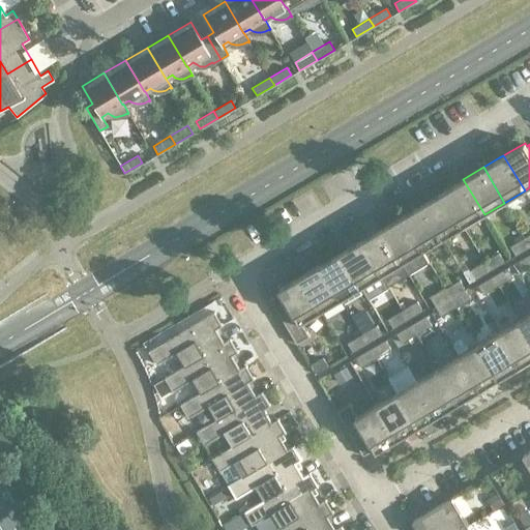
[(484,214),(463,179),(459,182),(443,192),(464,227),(484,214)]
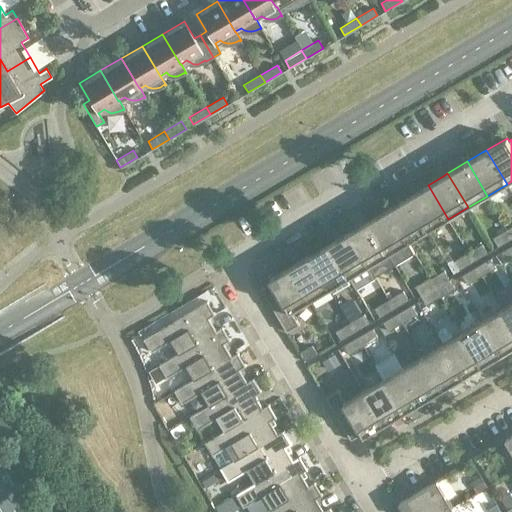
[(448,219),(428,185),(412,194),(408,196),(429,231),(448,219)]
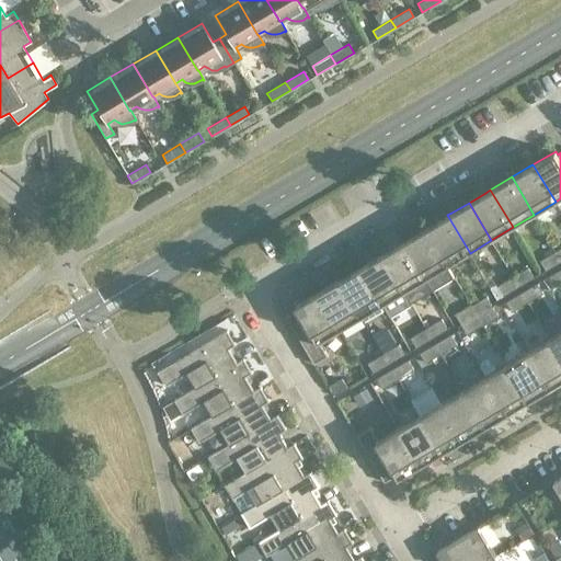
[(470,253),(447,215),(442,218),(425,228),(448,266),(470,253)]
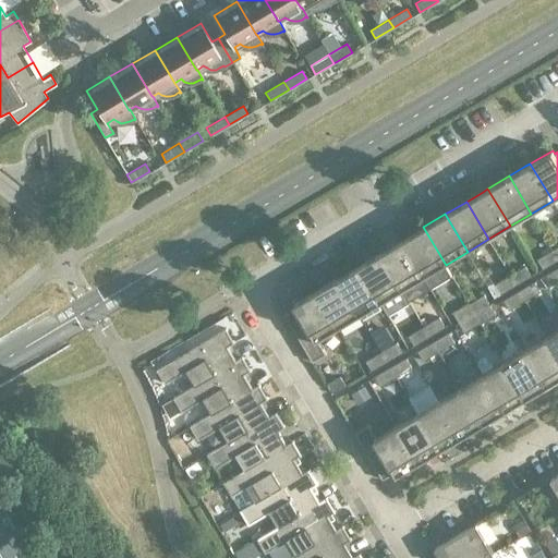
[(446,265),(423,227),(407,237),(401,240),(424,277),(446,265)]
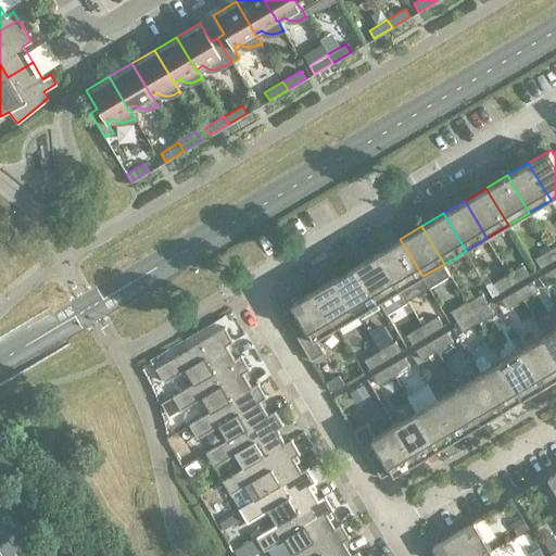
[(422,276),(400,239),(395,241),(379,251),(401,289),(422,276)]
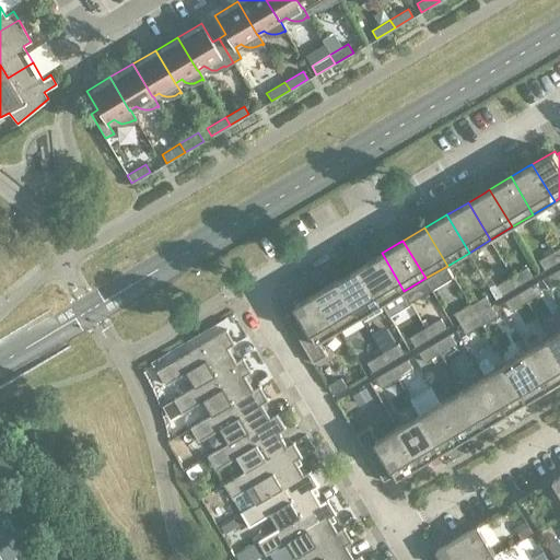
[(559,259),(555,251),(539,259),(545,269),(559,259)]
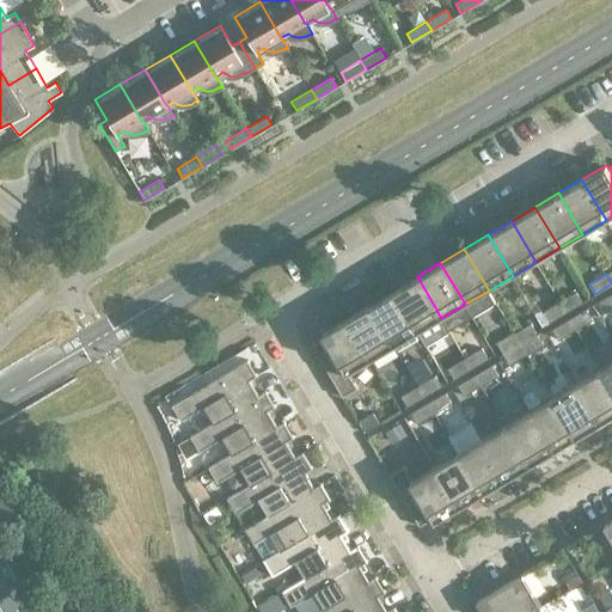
[(441,318),(417,276),(399,287),(393,291),(418,332),(441,318)]
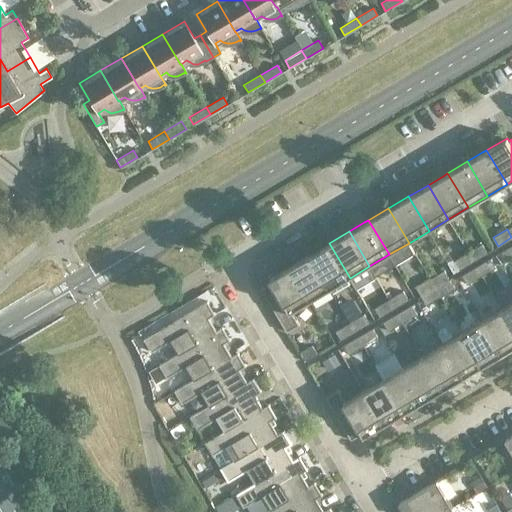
[(350,278),(329,243),(324,246),(310,255),(330,289),(350,278)]
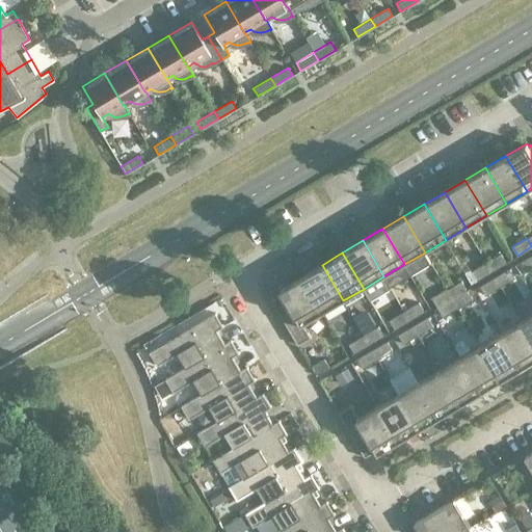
[(501,253),(486,262),(491,271),(506,262),(501,253)]
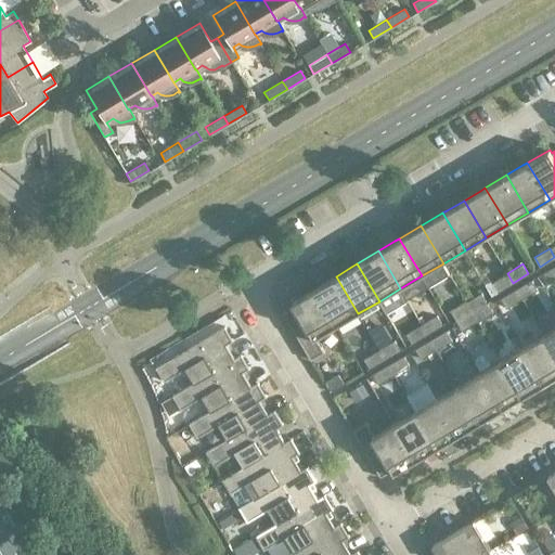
[(554,279),(554,266),(543,273),(550,283),(554,279)]
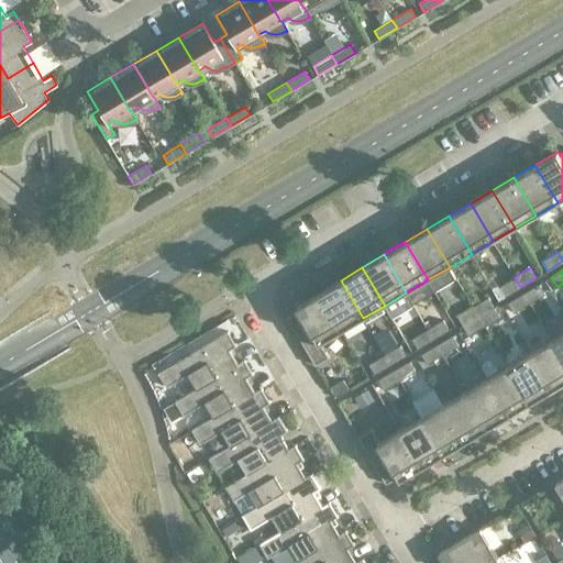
[(520,287),(515,277),(498,286),(505,296),(520,287)]
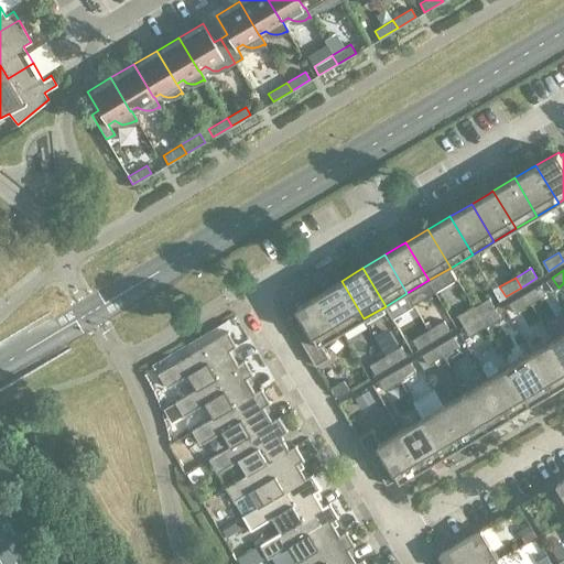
[(364,318),(342,281),(325,290),(320,293),(342,332),(364,318)]
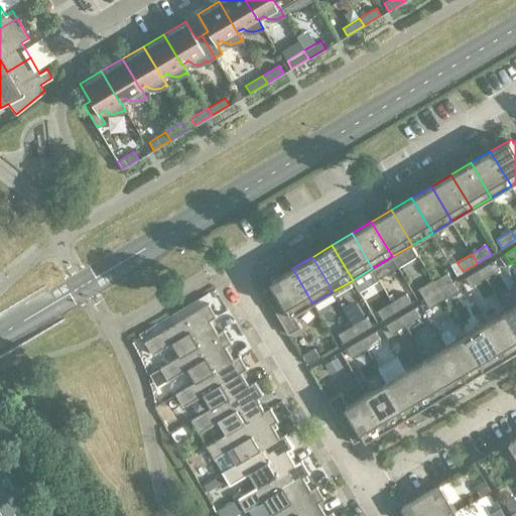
[(500,269),(495,260),(480,268),(486,278),(500,269)]
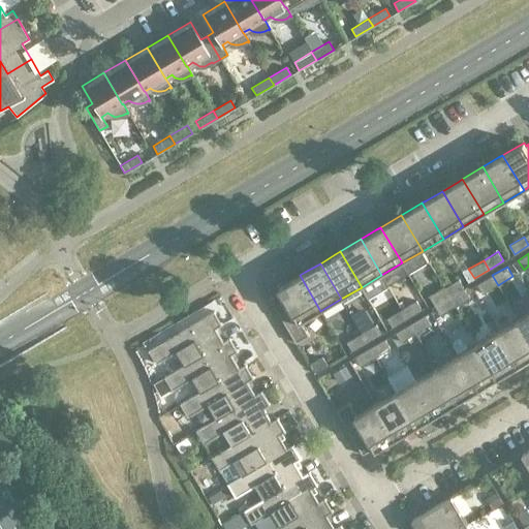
[(320,311),(300,275),(296,278),(278,287),(280,291),(276,294),(270,298),(297,343),(309,335),(302,322),(320,311)]
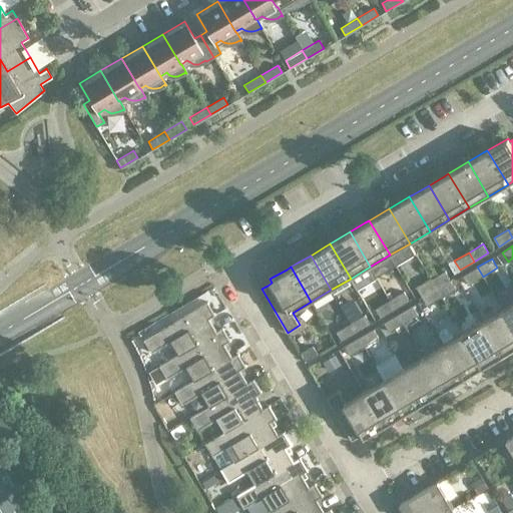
[(483,277),(477,267),(463,276),(468,285),(483,277)]
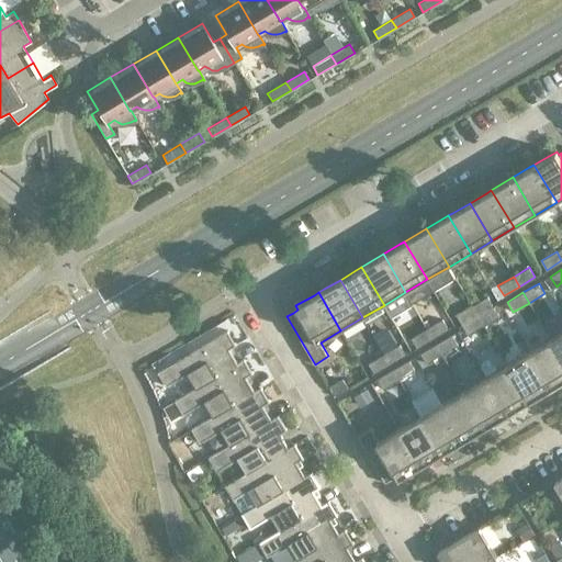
[(487,296),(472,305),(478,315),(494,306),(487,296)]
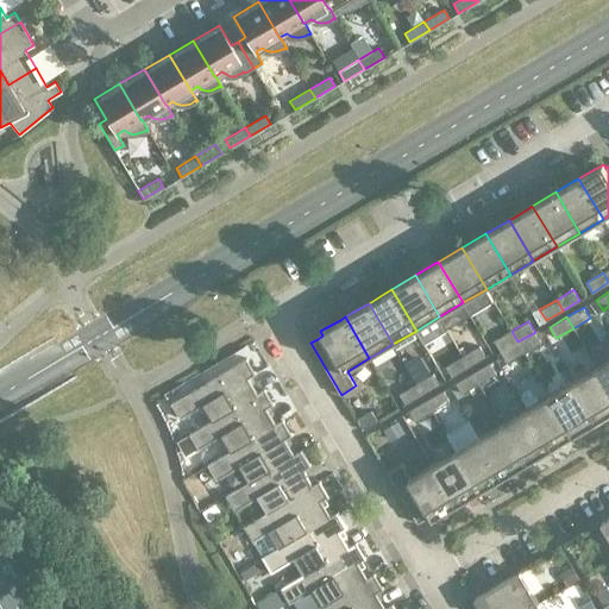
[(518,341),(512,331),(495,341),(501,352),(518,341)]
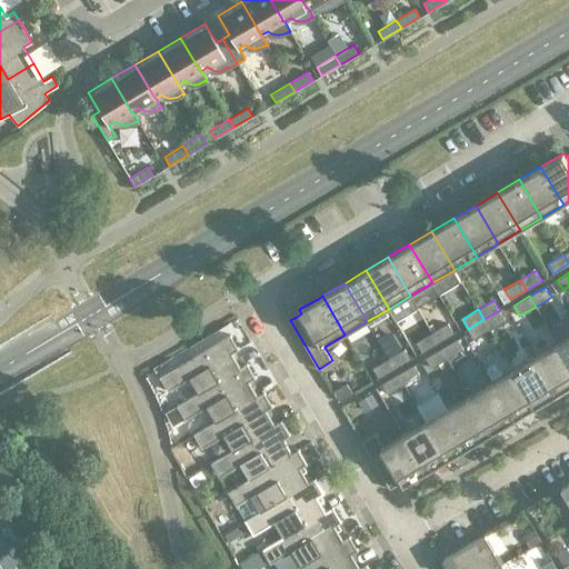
[(506,320),(500,310),(483,319),(490,329),(506,320)]
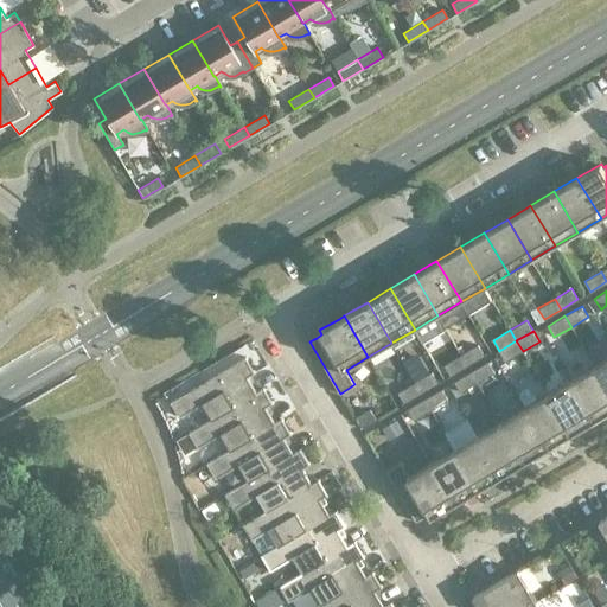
[(523,351),(516,340),(499,351),(505,362),(523,351)]
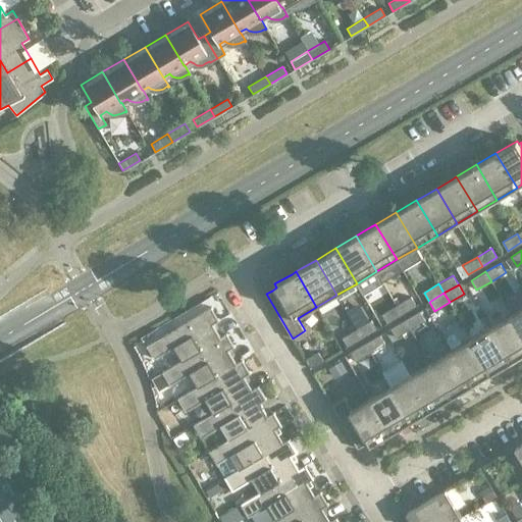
[(411,297),(397,305),(402,314),(417,306),(411,297)]
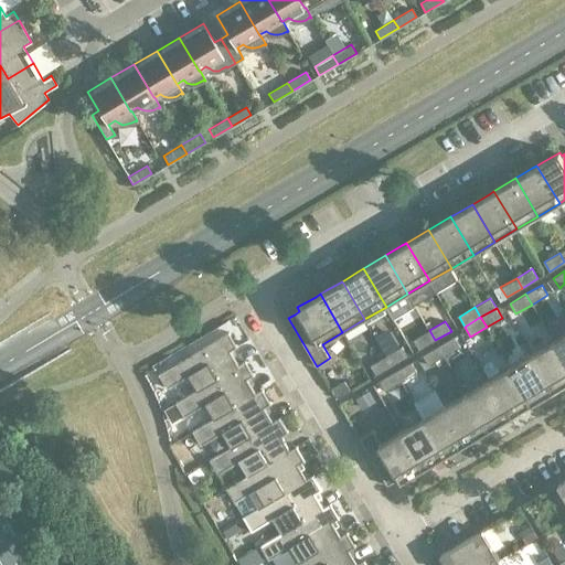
[(435,340),(429,330),(414,339),(419,350),(435,340)]
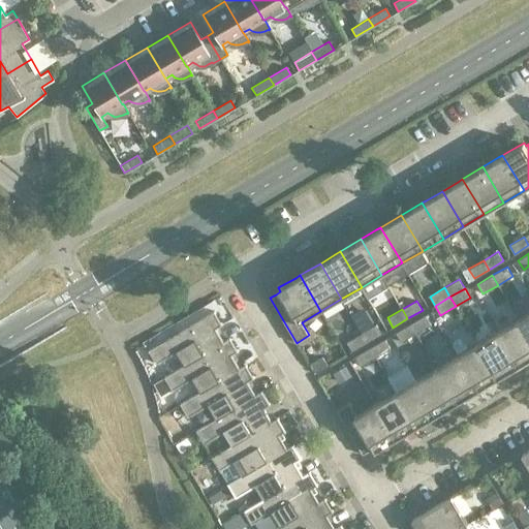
[(177,351),(184,365),(185,366),(224,342),(224,341),(217,330),(216,329),(222,324),(214,311),(149,350),(157,364),(177,351)]
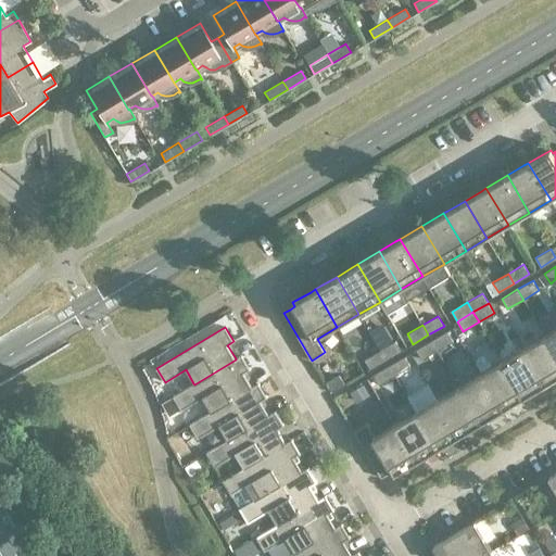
[(555,328),(544,336),(555,354),(555,328)]
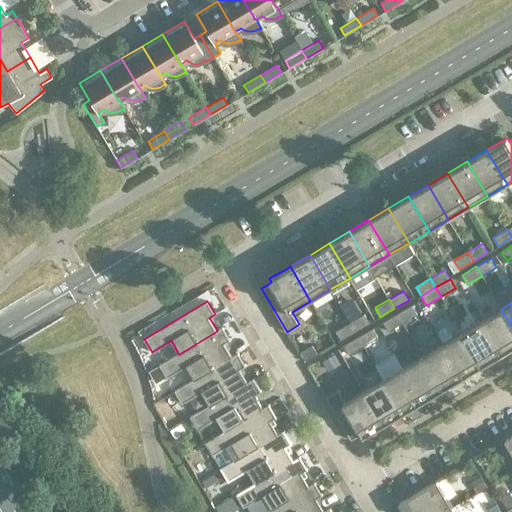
[(417,314),(412,305),(397,313),(403,322),(417,314)]
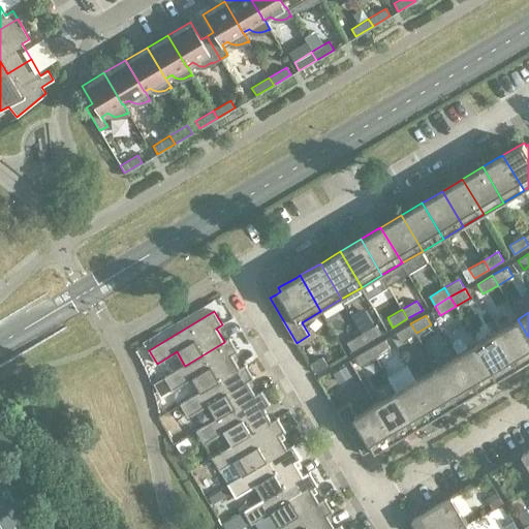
[(528,361),(528,337),(518,319),(498,331),(519,367),(525,363),(528,361)]
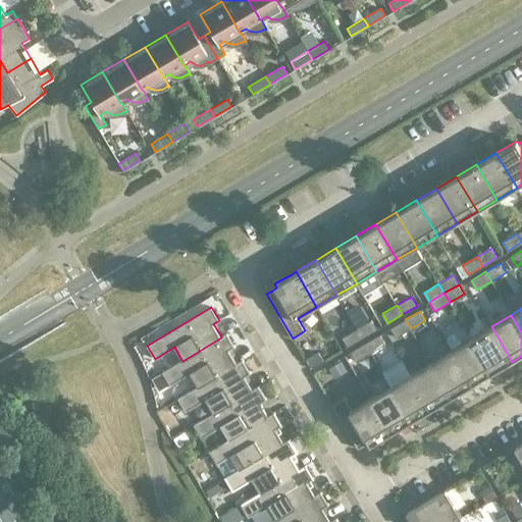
[(411,328),(405,319),(390,328),(397,337),(411,328)]
